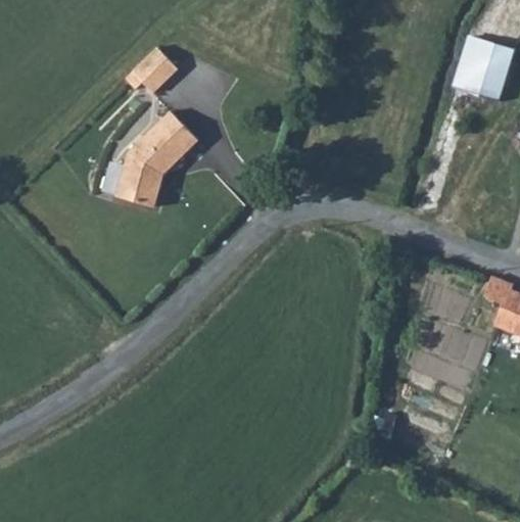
[(500,101),(515,48),(473,35),(456,87),(500,101)]
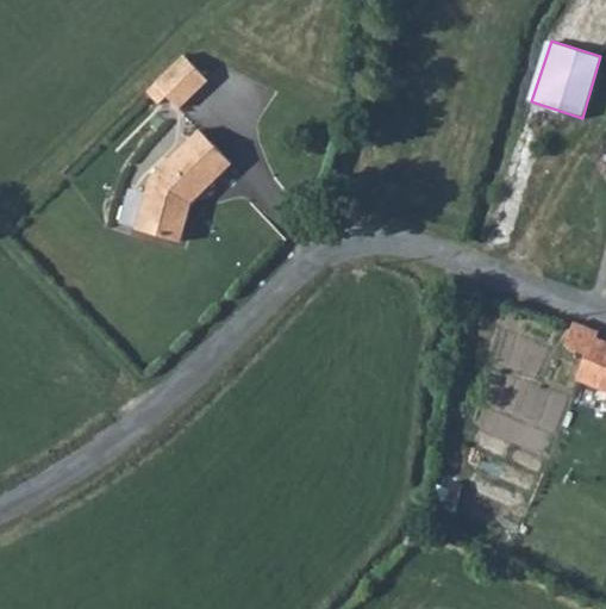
[(179,58),(144,93),(175,122),(207,87),(179,58)]
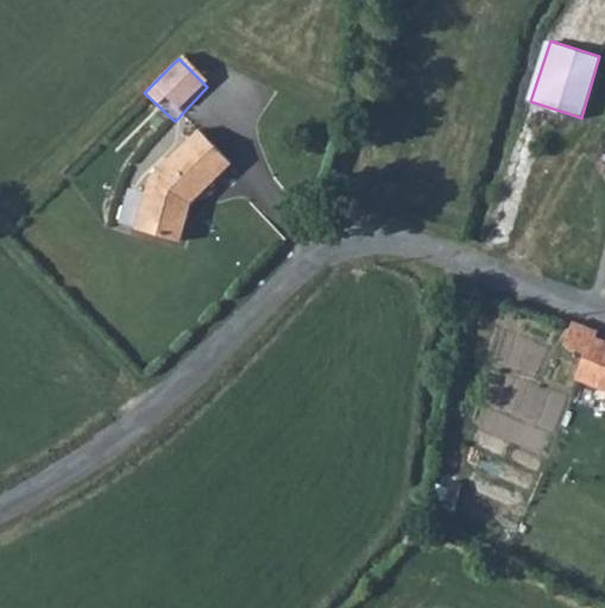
[(530,101),(481,248),(531,264),(561,177),(580,182),(604,140),(604,125),(581,118),(530,101)]
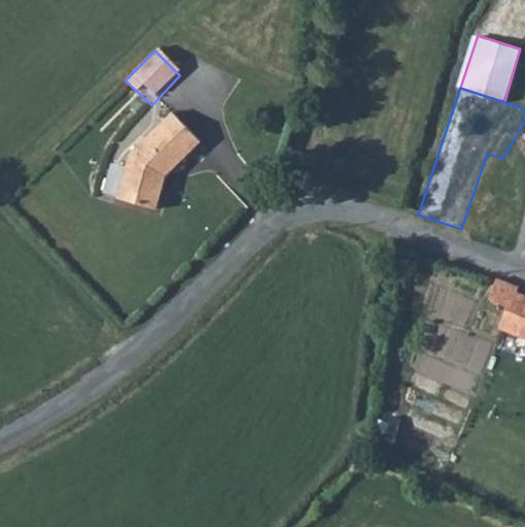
[(164,176),(198,141),(168,113),(126,156),(118,199),(159,206),(164,176)]
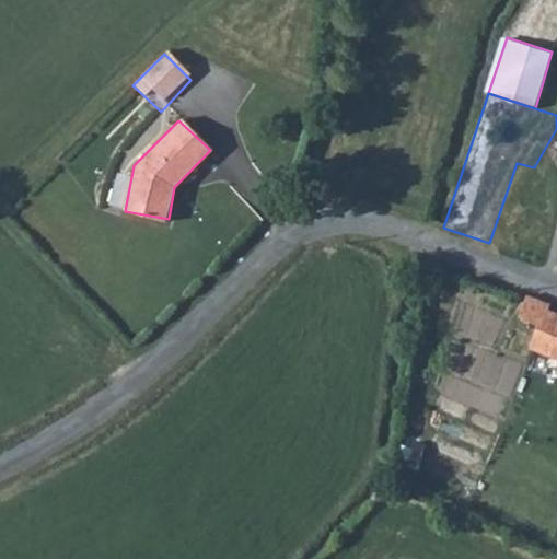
[(123,207),(129,173),(114,171),(108,205),(123,207)]
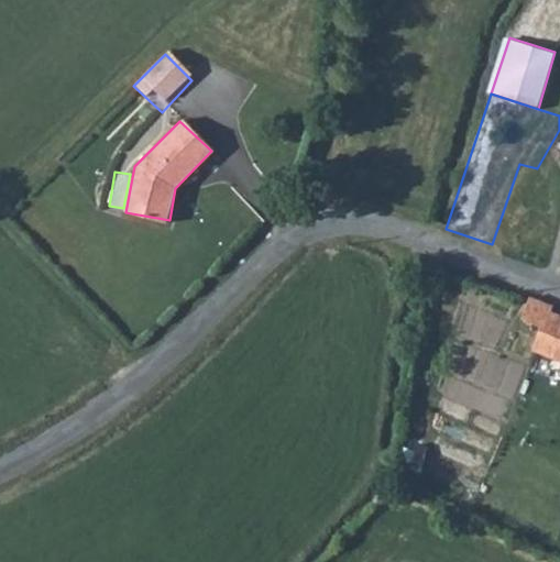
[(559,319),(548,315),(550,307),(524,299),(518,319),(537,327),(529,350),(559,361),(559,319)]
